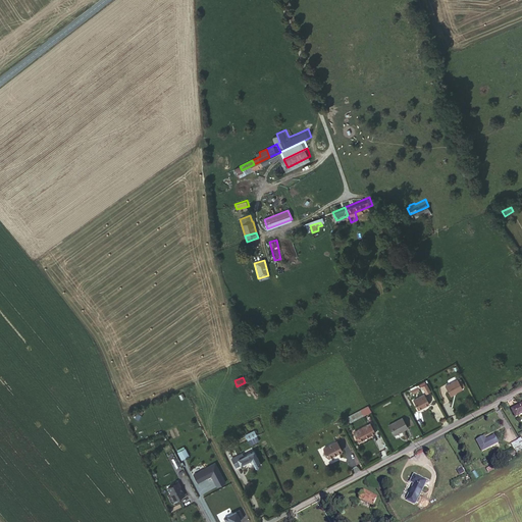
[(465,390),(460,380),(447,386),(453,397),(465,390)]
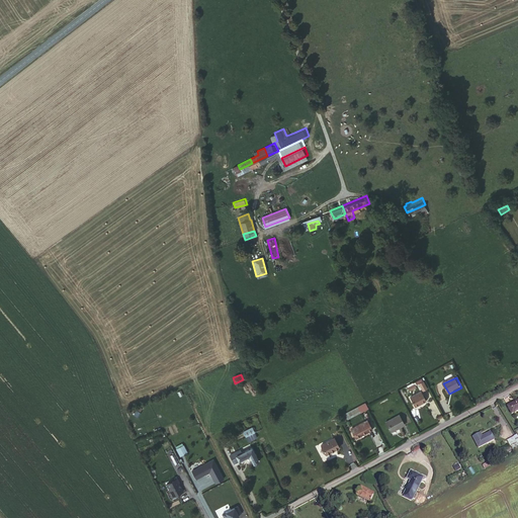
[(416,407),(427,401),(422,392),(411,398),(416,407)]
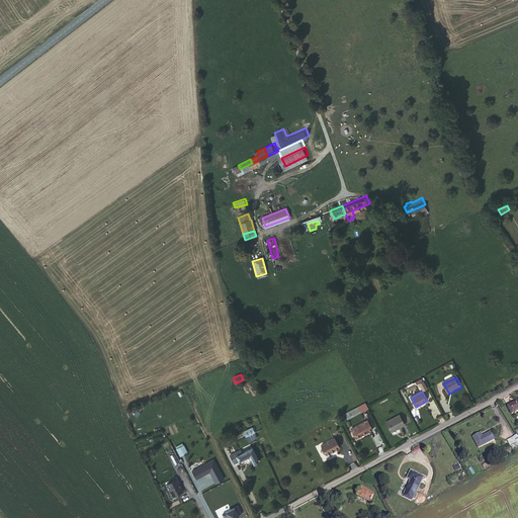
[(517,400),(509,406),(513,413),(517,410),(517,400)]
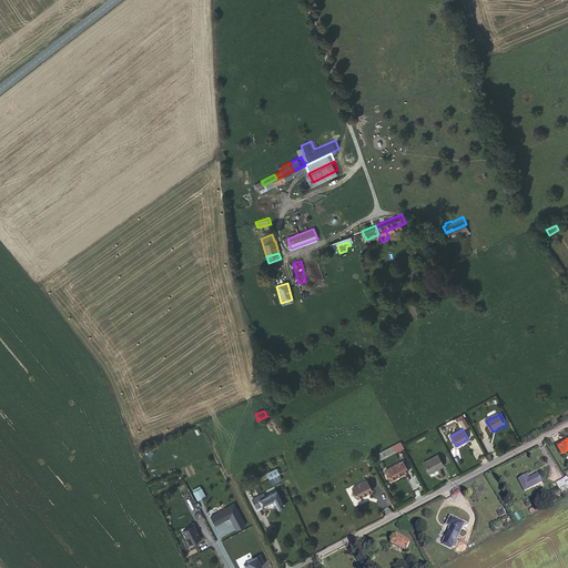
[(405,446),(402,439),(394,443),(397,450),(405,446)]
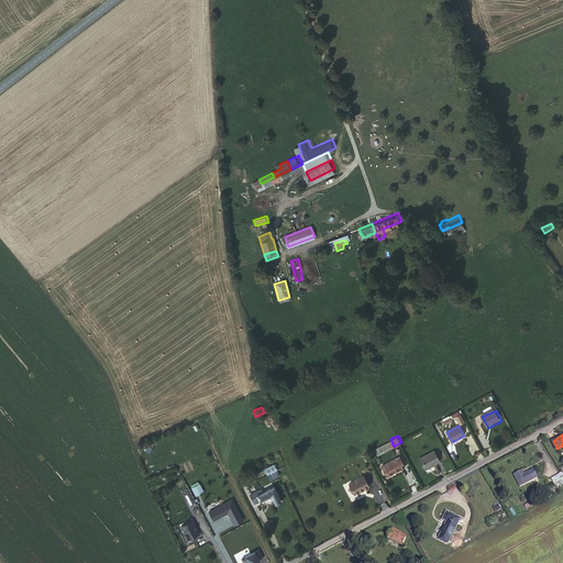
[(426,470),(440,462),(434,451),(419,459),(426,470)]
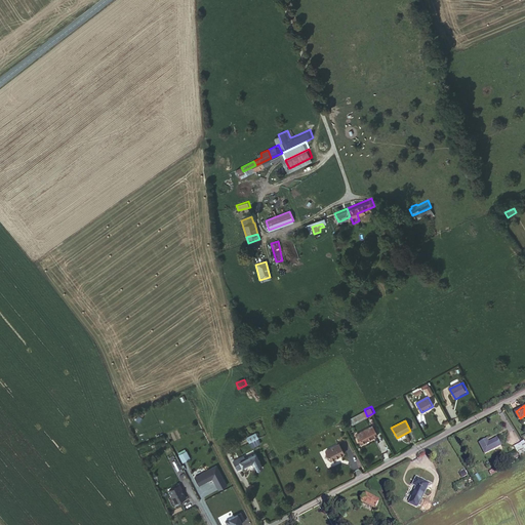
[(370,440),(377,436),(372,427),(356,435),(361,443),(369,438),(370,440)]
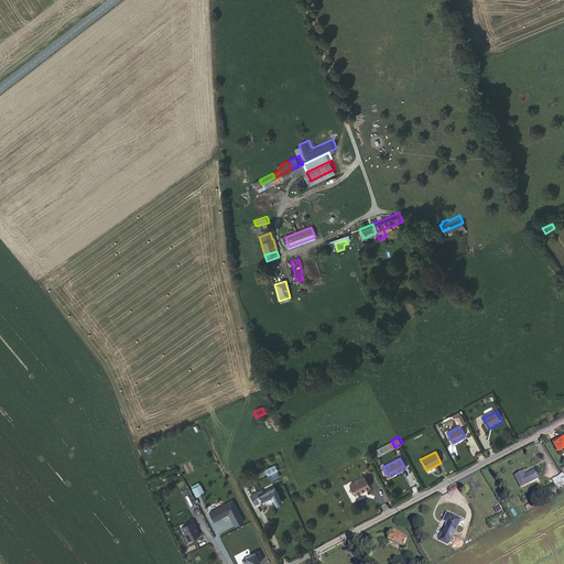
[(274,465),(264,469),(269,481),(280,477),(274,465)]
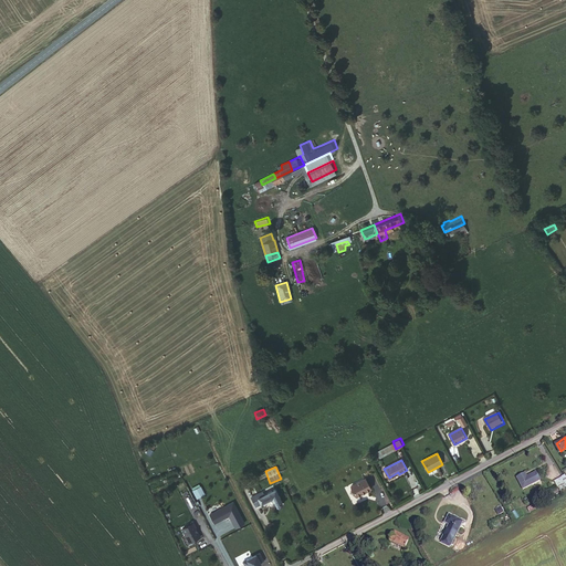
[(541,481),(536,473),(527,478),(525,473),(517,478),(524,490),(541,481)]
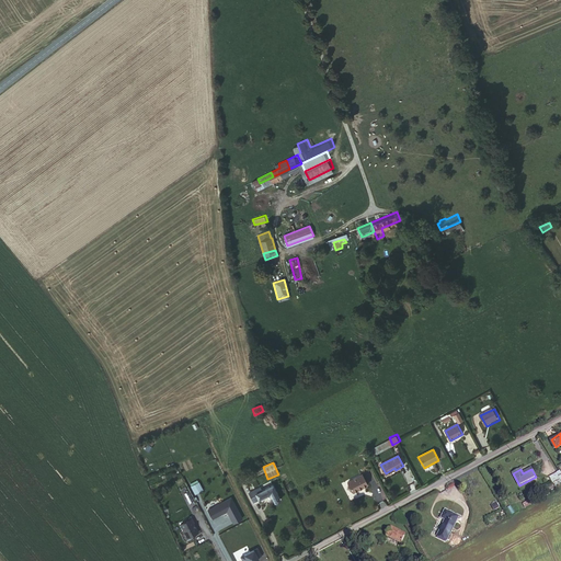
[(352,491),(366,483),(361,472),(346,479),(352,491)]
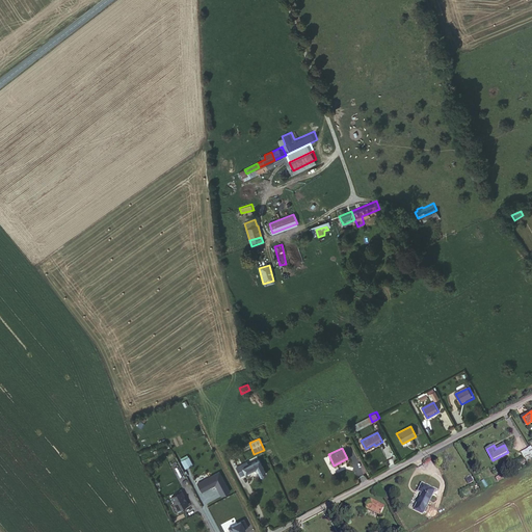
[(523,458),(530,455),(528,448),(520,450),(523,458)]
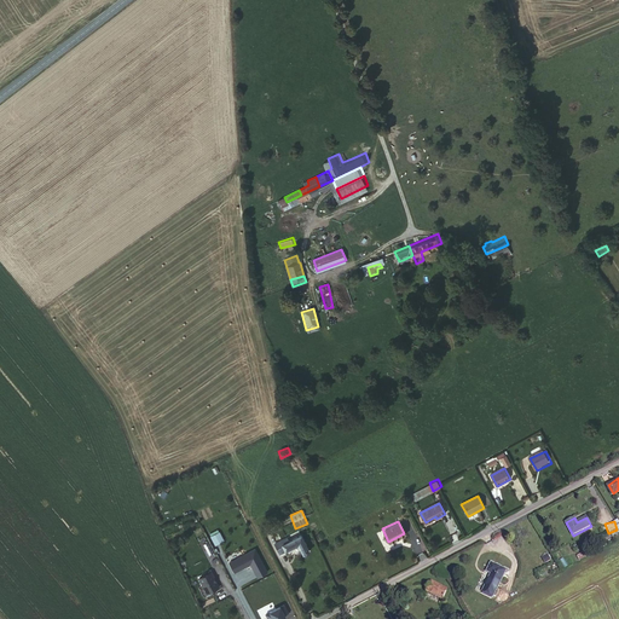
[(220,532),(209,536),(214,545),(224,541),(220,532)]
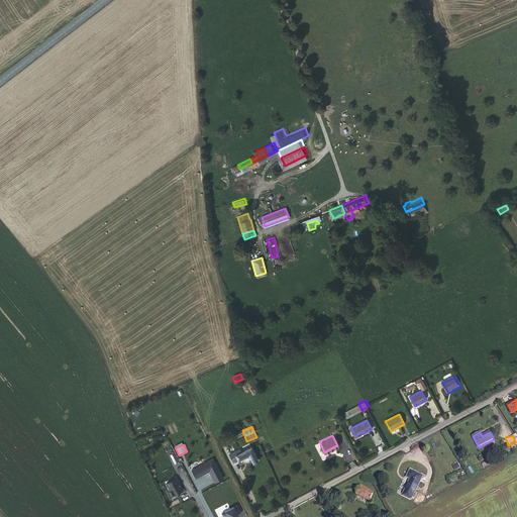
[(248,450),(239,455),(234,457),(237,463),(247,458),(251,455),(248,450)]
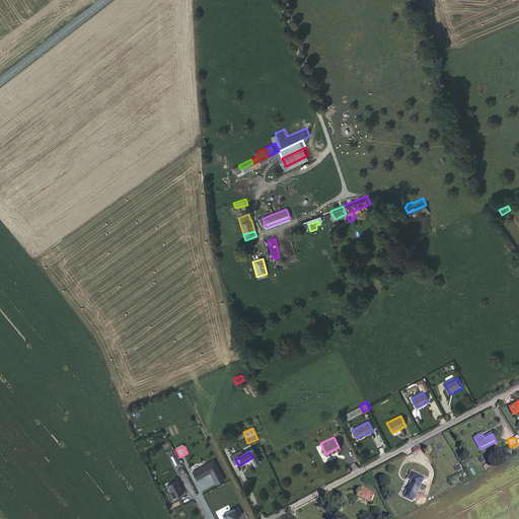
[(235,459),(240,457),(238,454),(228,459),(232,468),(238,465),(235,459)]
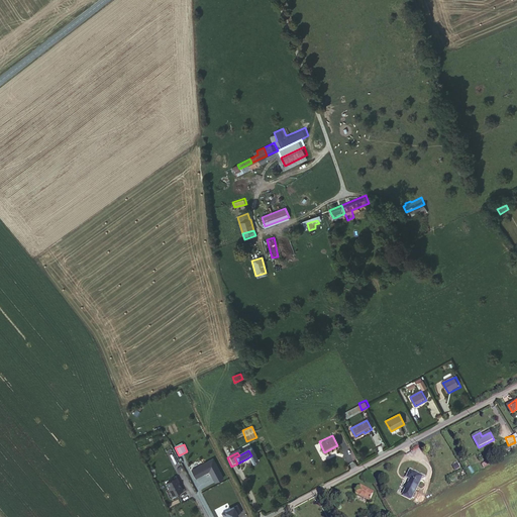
[(255,463),(251,455),(247,458),(250,467),(255,463)]
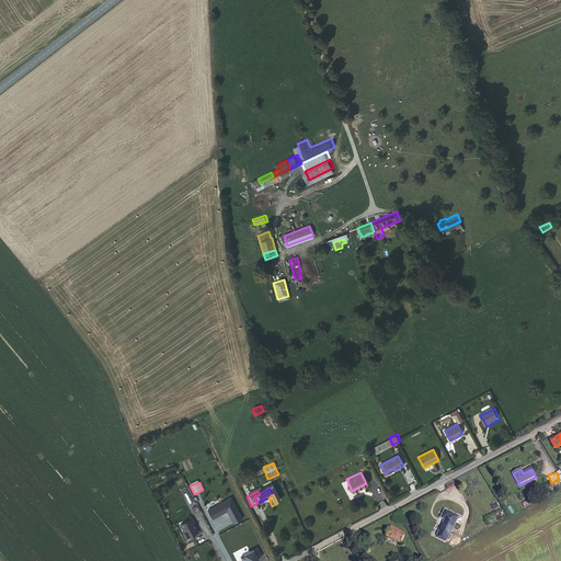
[(207,512),(212,521),(225,513),(231,525),(240,521),(229,500),(207,512)]
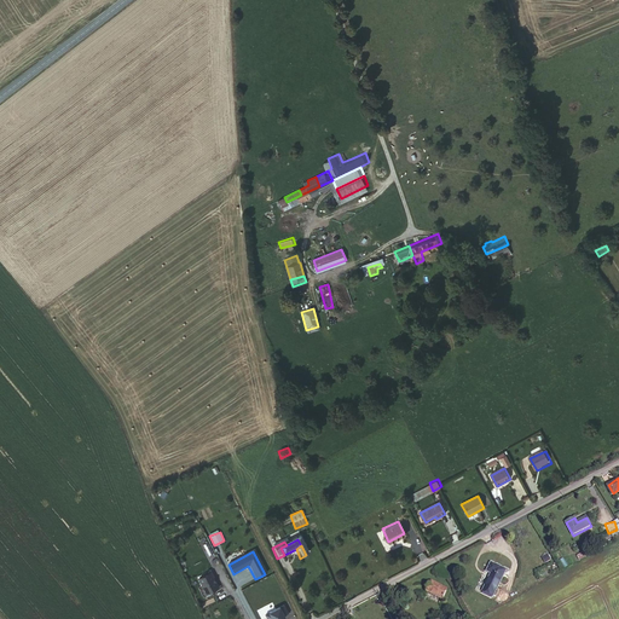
[(487,563),(484,571),(489,574),(480,593),(490,597),(503,572),(487,563)]
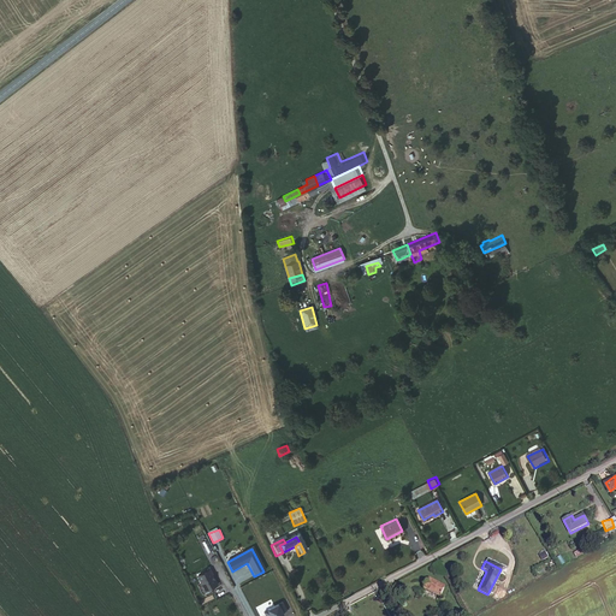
[(199,576),(206,591),(208,591),(218,586),(213,576),(214,576),(211,570),(199,576)]
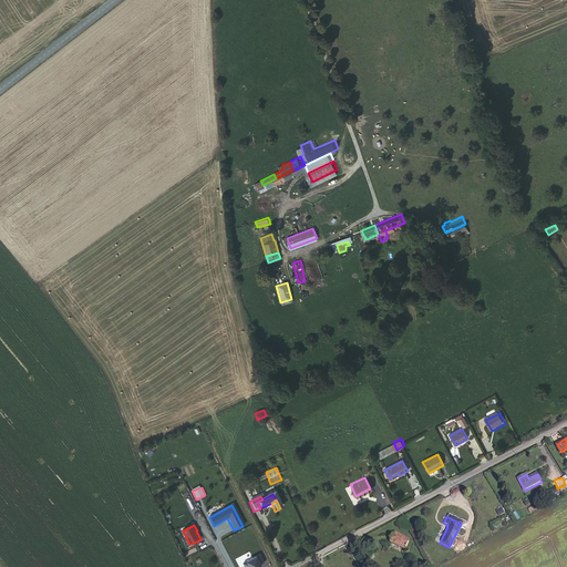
[(393,533),(389,544),(403,550),(409,540),(393,533)]
